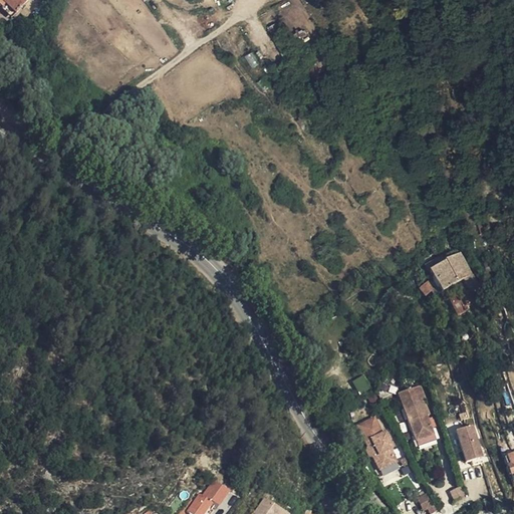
[(18,0),(13,6),(17,10),(25,0),(18,0)]
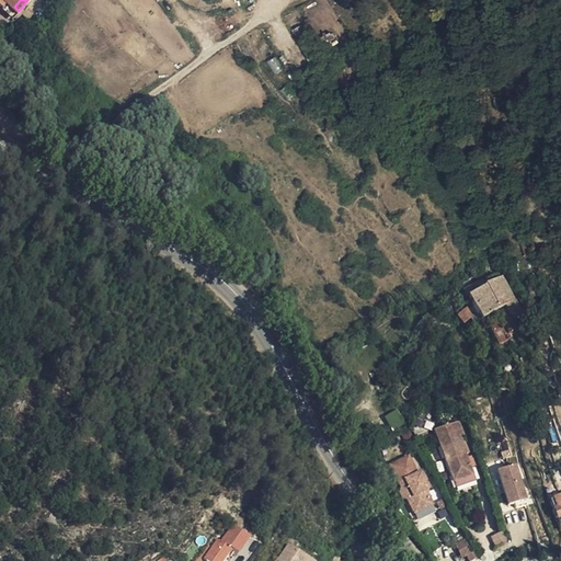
[(275,56),(266,61),(275,75),(284,69),(275,56)]
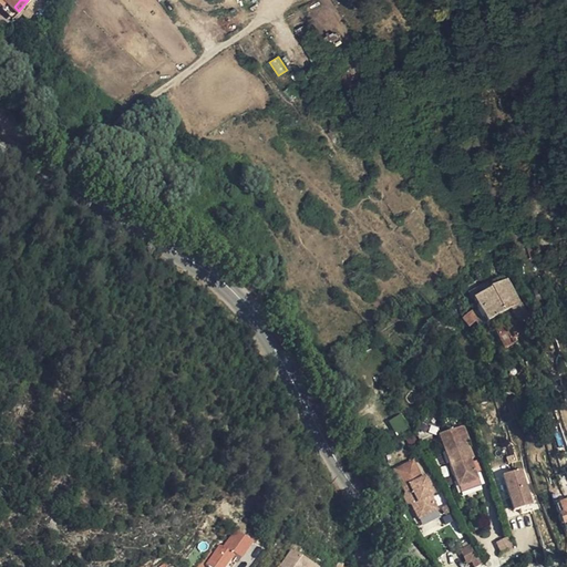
[(415,64),(401,74),(408,84),(422,75),(415,64)]
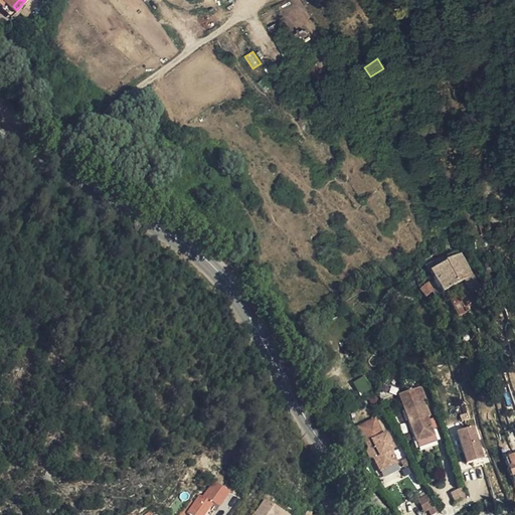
[(441,250),(426,259),(441,286),(448,282),(457,278),(464,274),(470,284),(477,280),(458,248),(444,255),(441,250)]
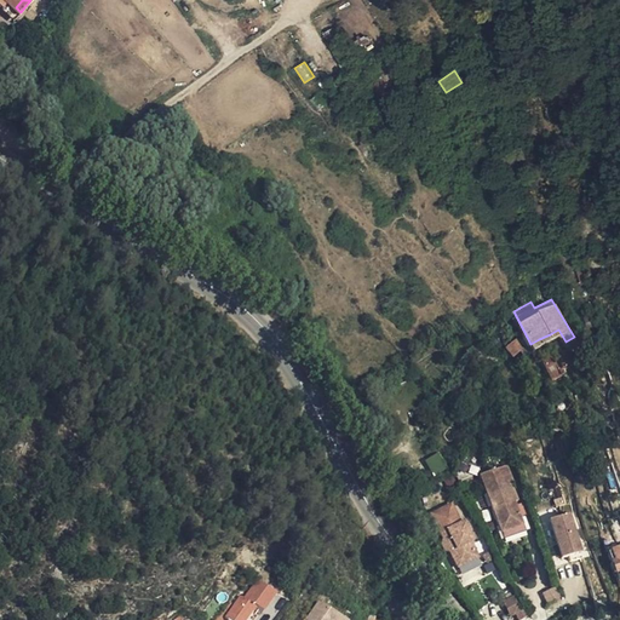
[(522,337),(516,331),(506,339),(512,345),(522,337)]
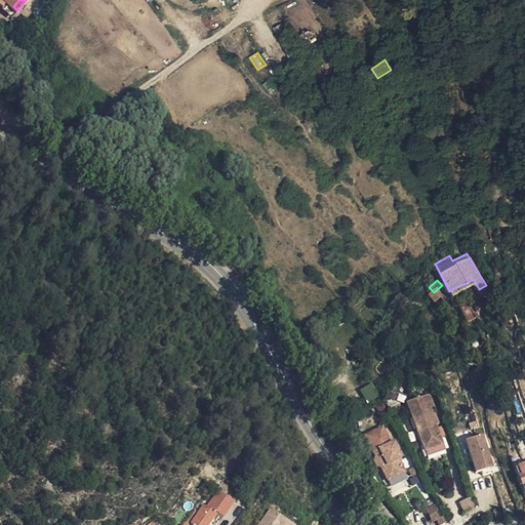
[(456,287),(449,291),(453,299),(458,295),(456,287)]
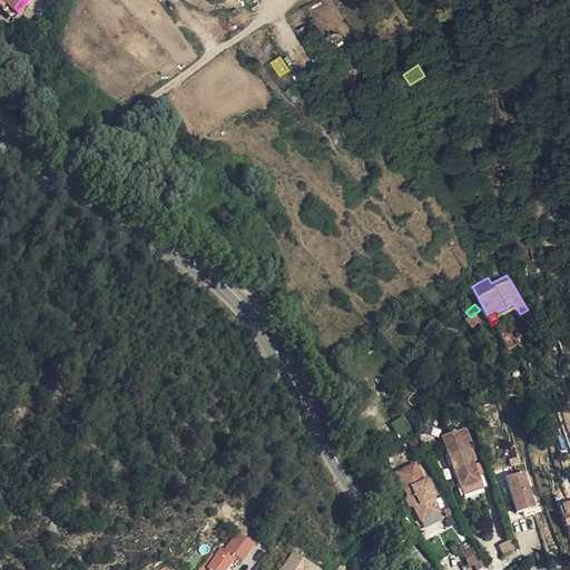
[(519,333),(518,331),(513,323),(505,326),(503,322),(500,323),(507,340),(519,333)]
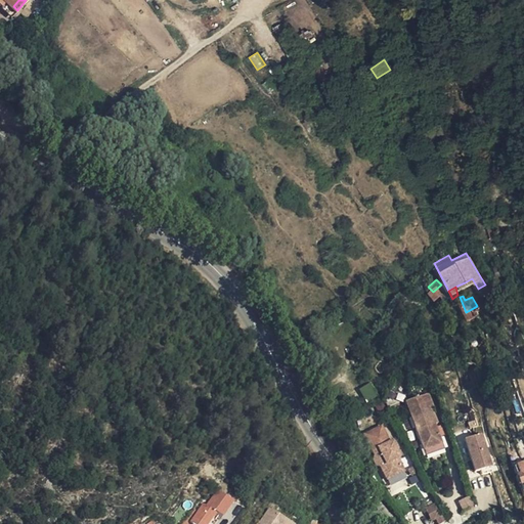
[(435,422),(437,421),(433,408),(436,407),(431,394),(407,403),(412,419),(417,417),(420,427),(417,428),(423,446),(441,440),(436,426),(435,422)]
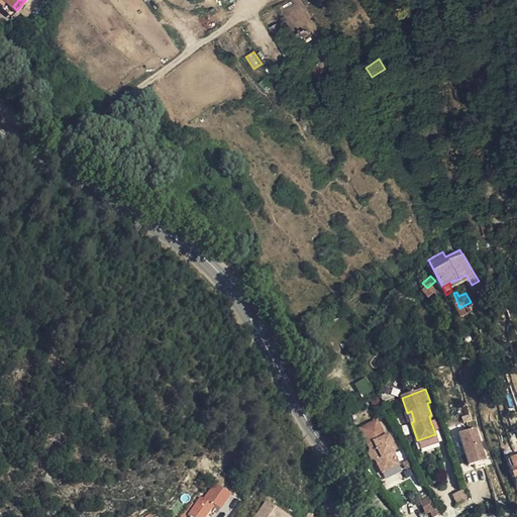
[(393,450),(396,447),(389,435),(385,435),(377,419),(359,428),(371,450),(374,456),(382,472),(399,464),(393,450)]
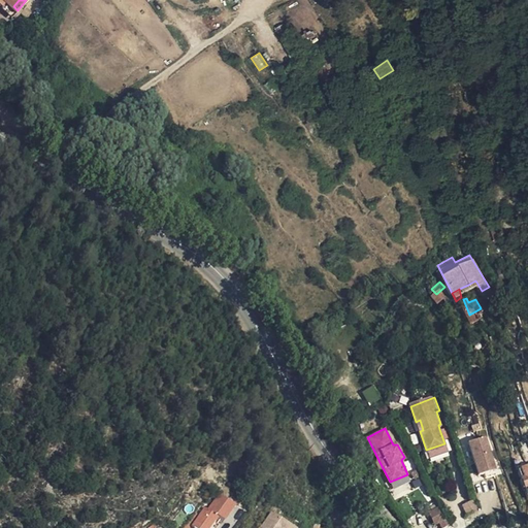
[(487,435),(469,440),(479,473),(496,468),(487,435)]
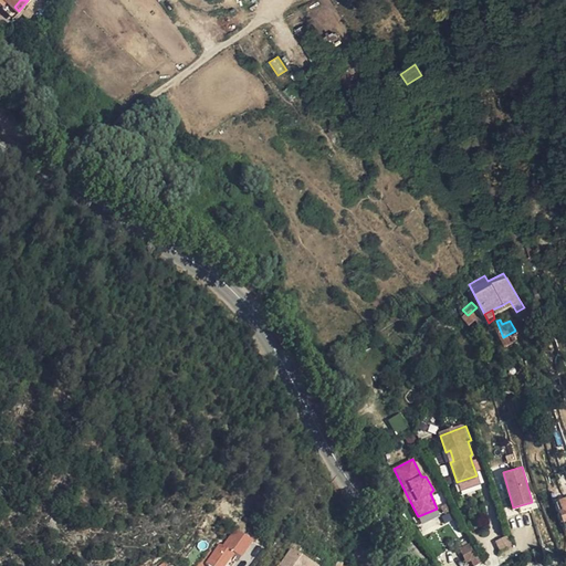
[(477,475),(457,482),(459,489),(479,482),(477,475)]
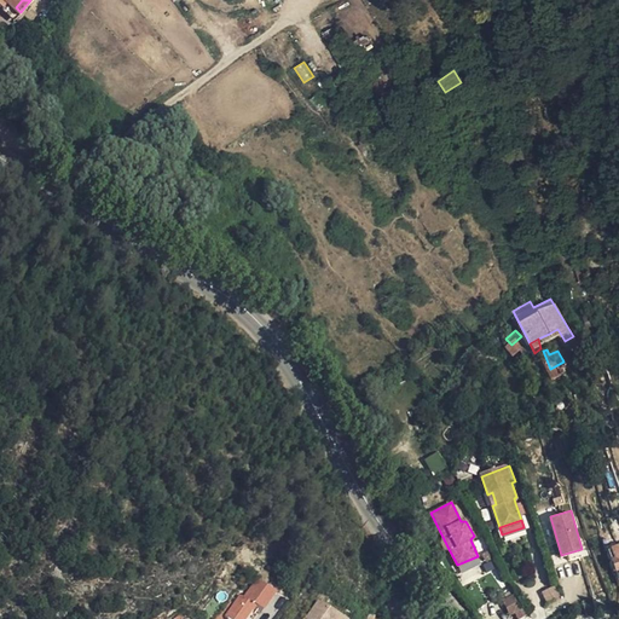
[(265,607),(277,590),(259,577),(246,594),(242,591),(226,613),(233,618),(246,618),(259,602),(265,607)]
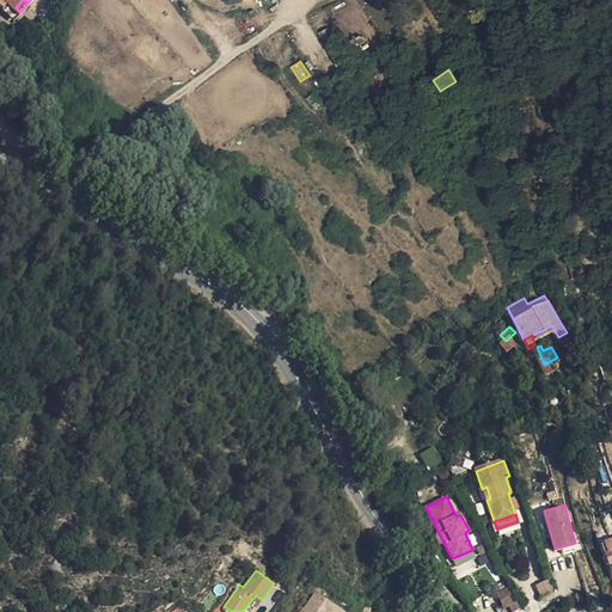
[(506,579),(494,585),(500,598),(502,597),(512,593),(506,579)]
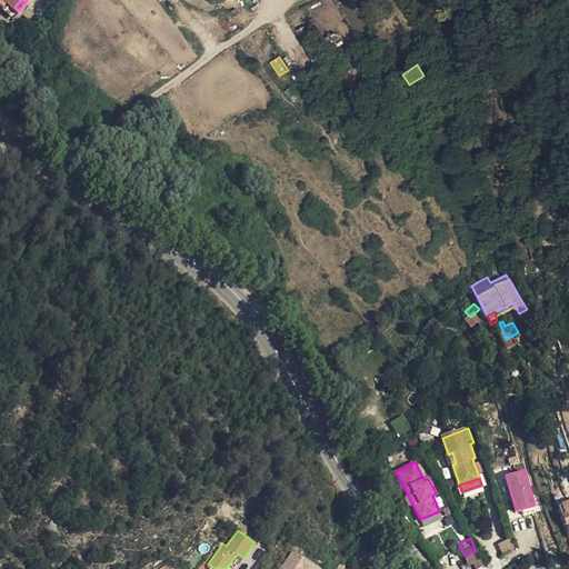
[(295,568),(300,561),(306,551),(289,539),(277,556),(287,562),(280,568),(295,568)]
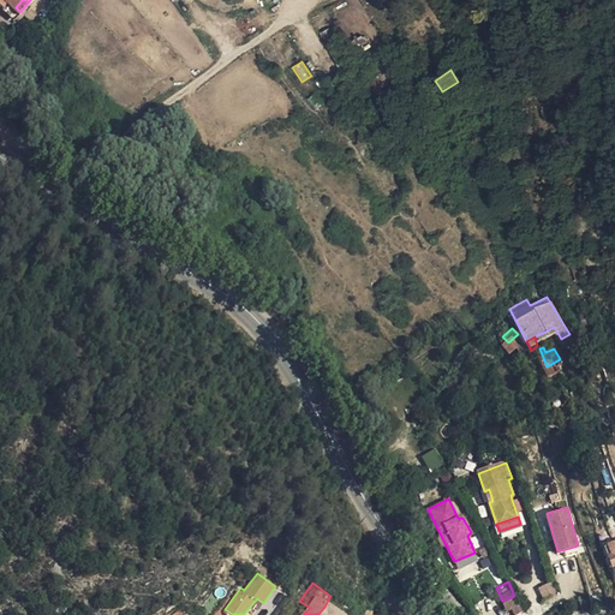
[(543,598),(554,593),(549,583),(538,587),(543,598)]
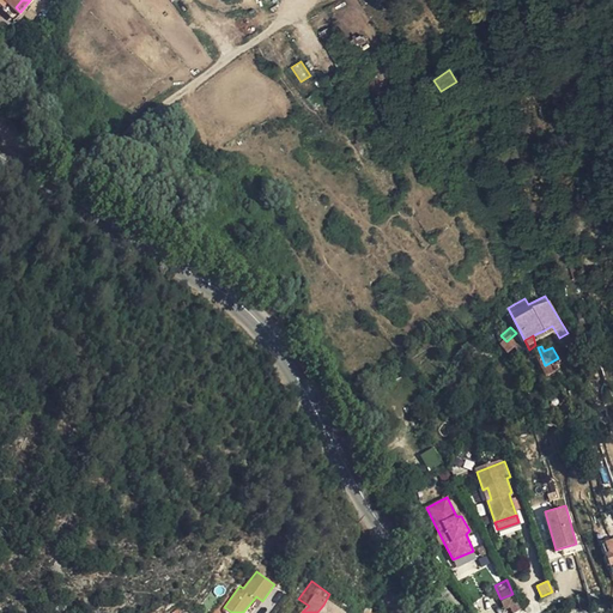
[(204,599),(207,602),(213,596),(210,593),(204,599)]
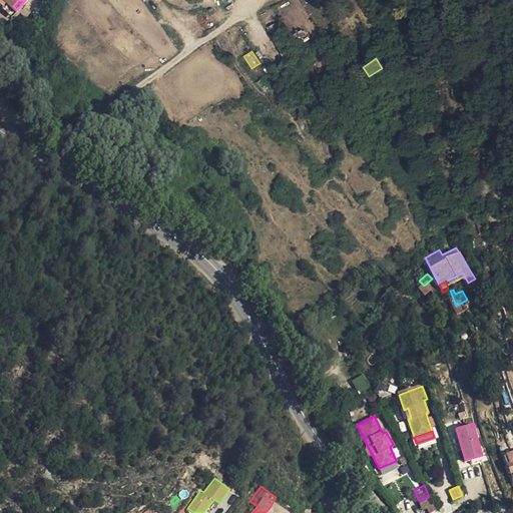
[(277,512),(285,503),(276,497),(271,506),(266,512),(277,512)]
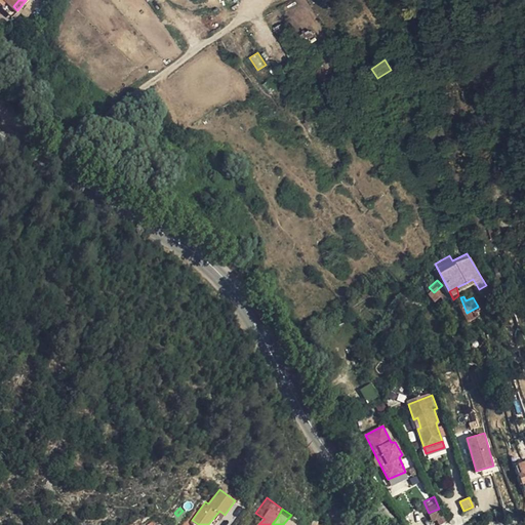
[(439,509),(431,512),(434,519),(442,516),(439,509)]
